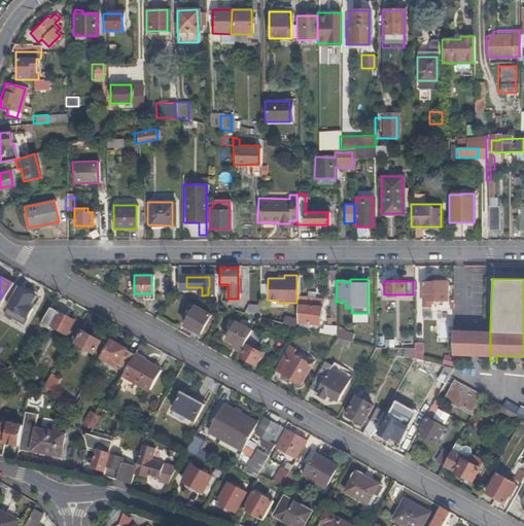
[(446,281),(422,281),(422,306),(428,306),(429,300),(446,300),(446,281)]
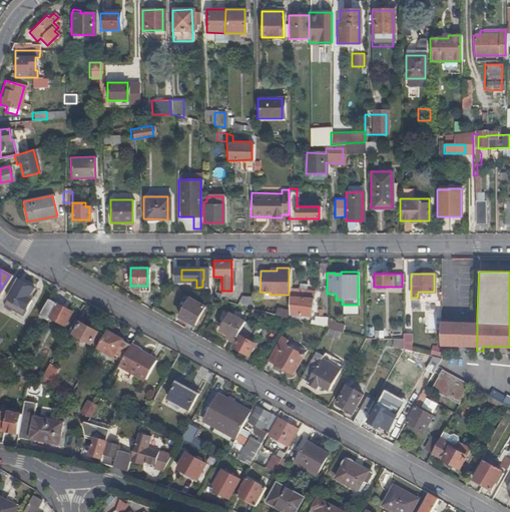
[(5,299),(24,310),(30,299),(27,297),(32,288),(16,279),(5,299)]
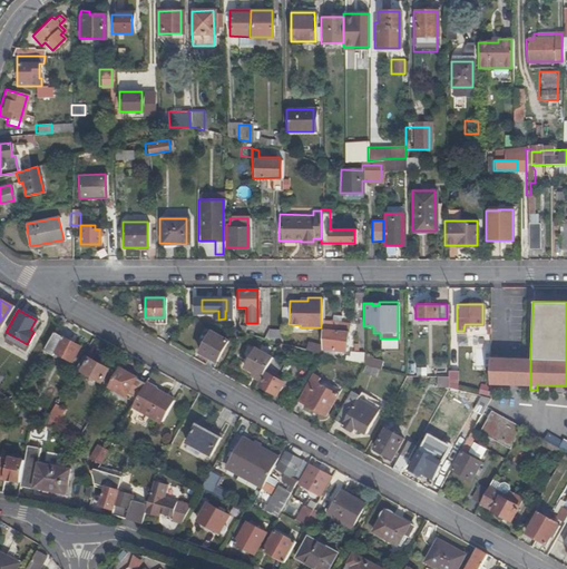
[(330,331),(321,330),(321,341),(321,354),(326,355),(326,350),(344,351),(346,332),(336,331),(336,323),(331,322),(330,331)]
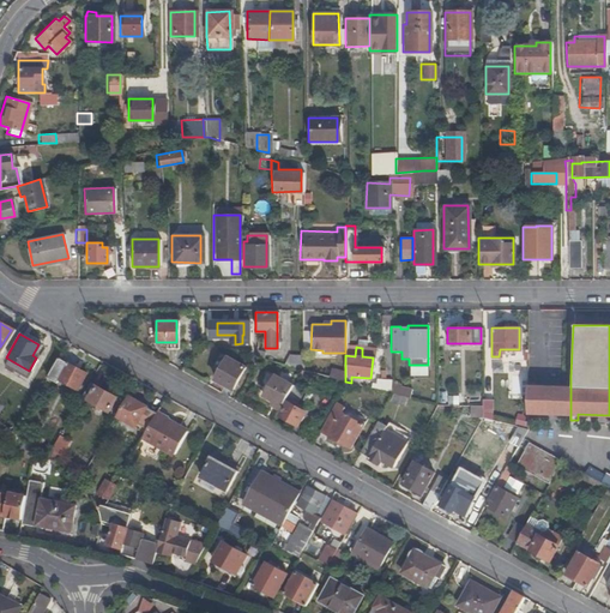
[(301,370),(301,355),(289,354),(283,365),(301,370)]
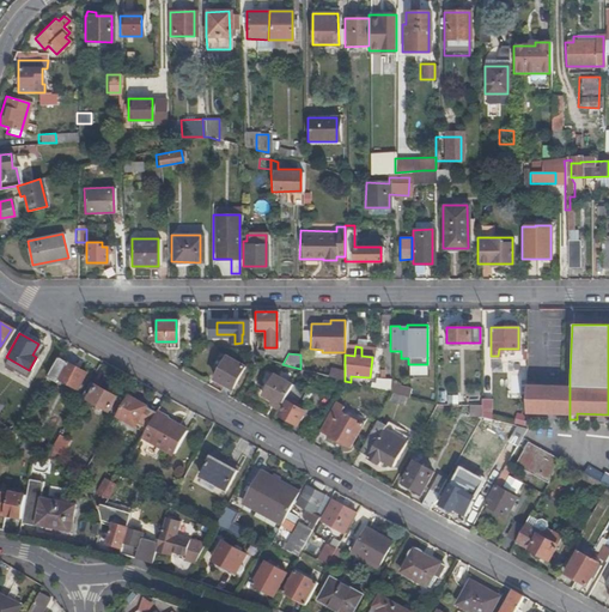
[(244,362),(250,365),(255,357),(249,356),(248,355),(244,362)]
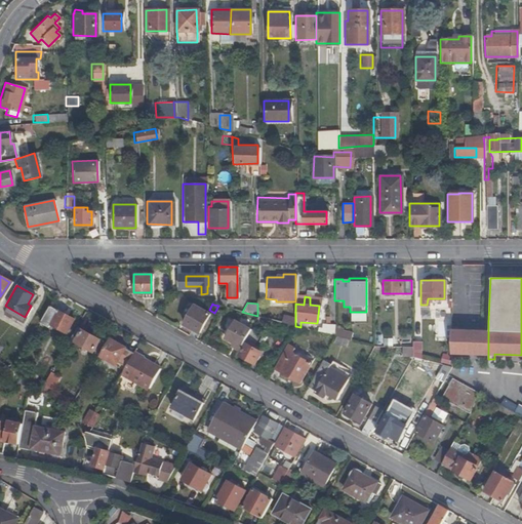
[(47,306),(38,323),(46,327),(48,324),(64,333),(72,319),(47,306)]
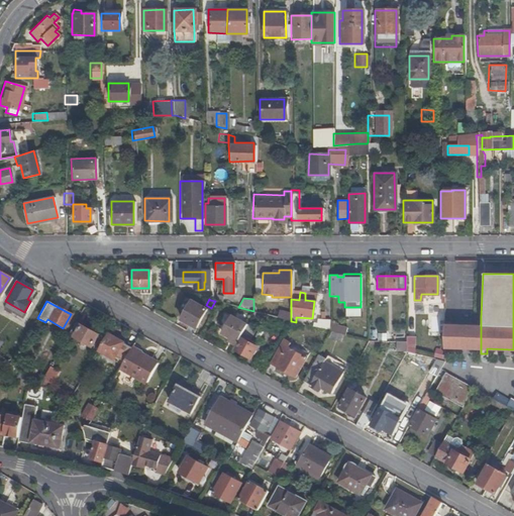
[(205,309),(190,301),(180,320),(195,327),(205,309)]
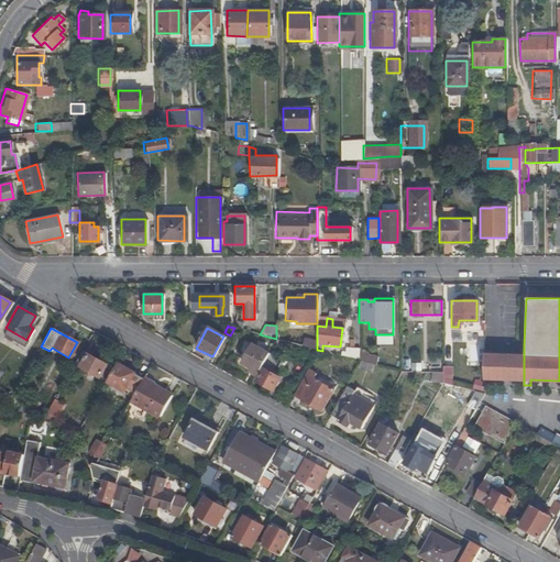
[(307,345),(310,334),(293,330),(289,341),(307,345)]
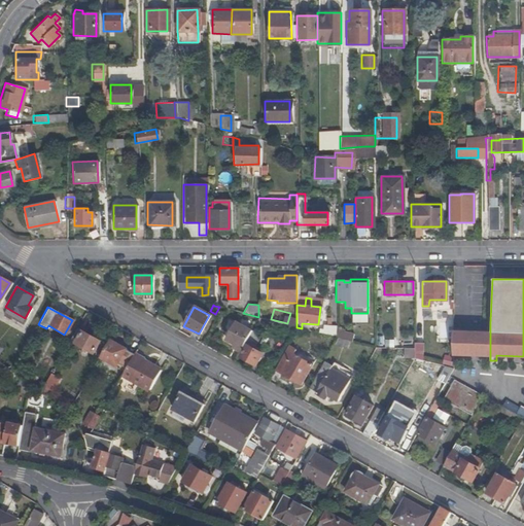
[(287,323),(286,325),(297,327),(297,315),(290,313),(287,323)]
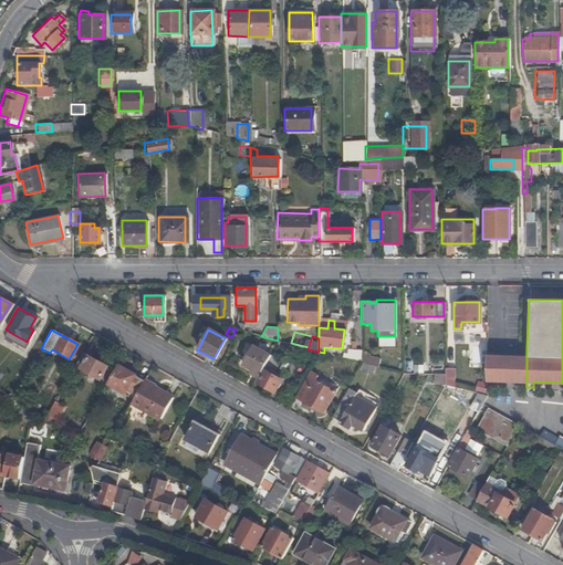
[(285,343),(278,341),(273,348),(283,351),(285,343)]
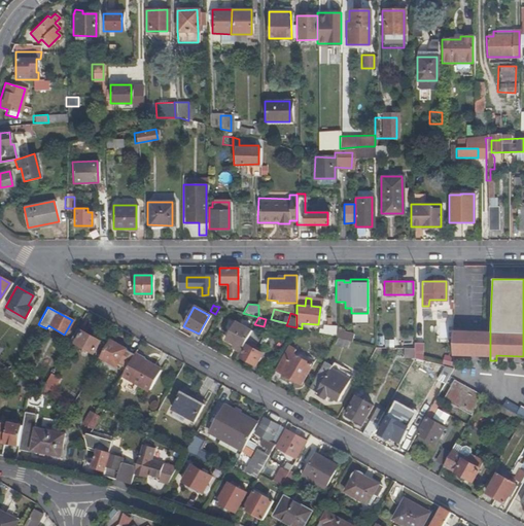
[(232,347),(239,352),(243,345),(250,330),(251,330),(235,321),(224,340),(233,345),(232,347)]
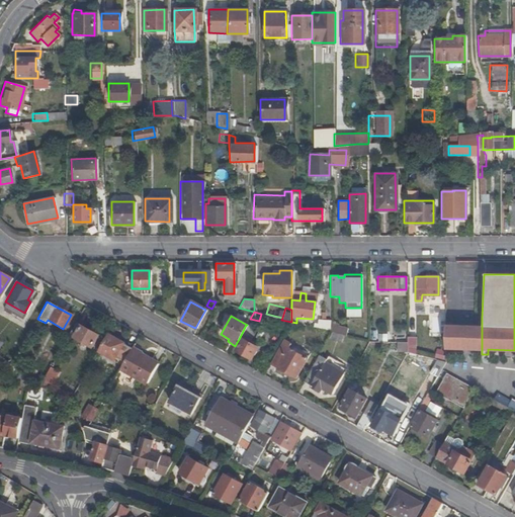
[(329,326),(330,323),(314,320),(314,324),(306,322),(306,325),(329,332),(329,326)]
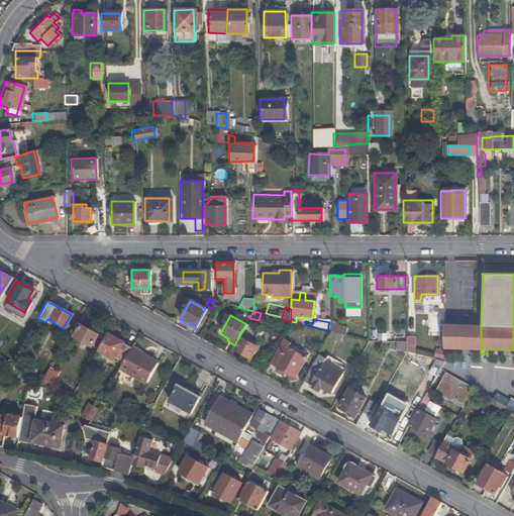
[(96,334),(74,321),(67,332),(81,340),(80,342),(84,344),(85,342),(90,345),(96,334)]
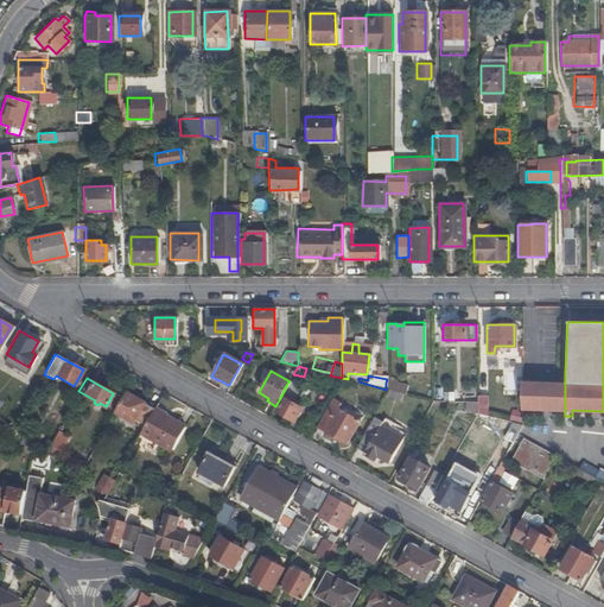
[(296,386),(288,381),(280,398),(283,399),(287,402),(296,386)]
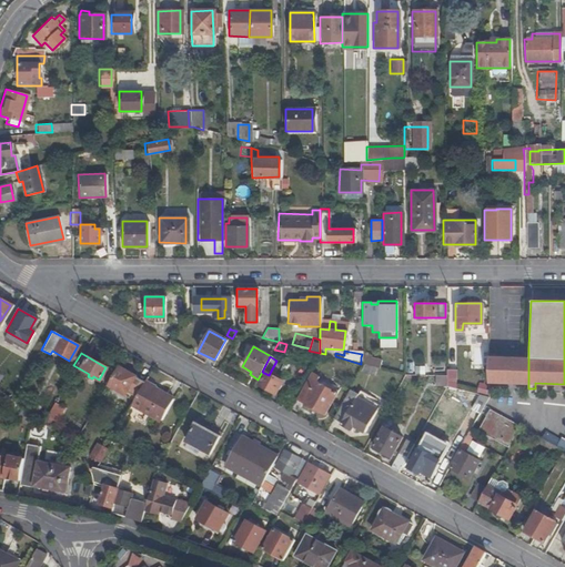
[(486,382),(528,383),(528,358),(486,357),(486,382)]
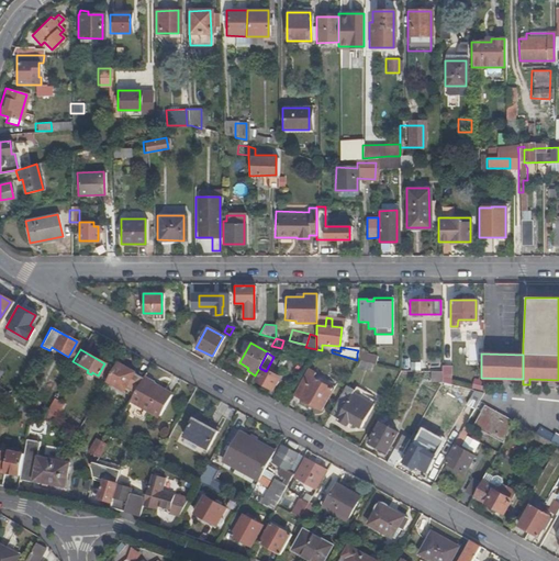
[(133,392),(141,377),(115,362),(104,381),(114,386),(116,382),(133,392)]
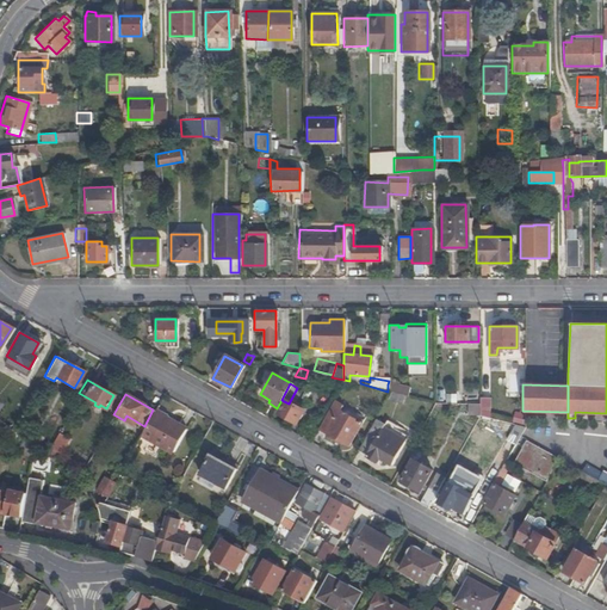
[(485,417),(489,417),(489,398),(478,396),(478,404),(478,414),(485,417)]
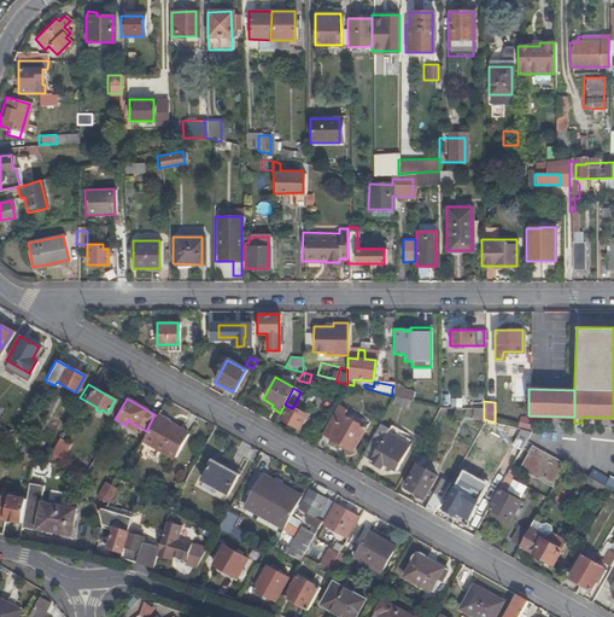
[(299,412),(292,408),(287,406),(281,418),(290,423),(292,424),(298,428),(307,413),(303,411),(302,414),(299,412)]
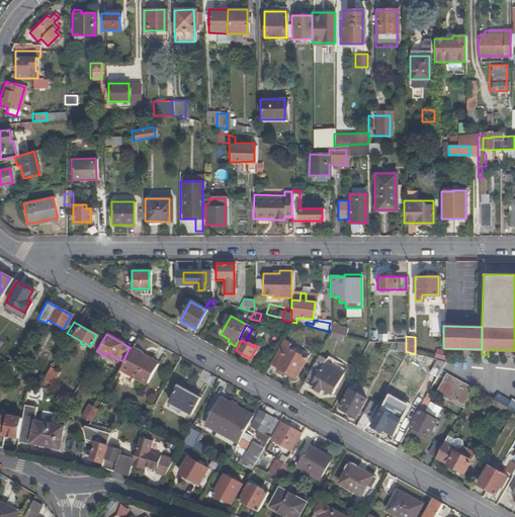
[(406,342),(389,342),(388,350),(403,357),(406,351),(406,342)]
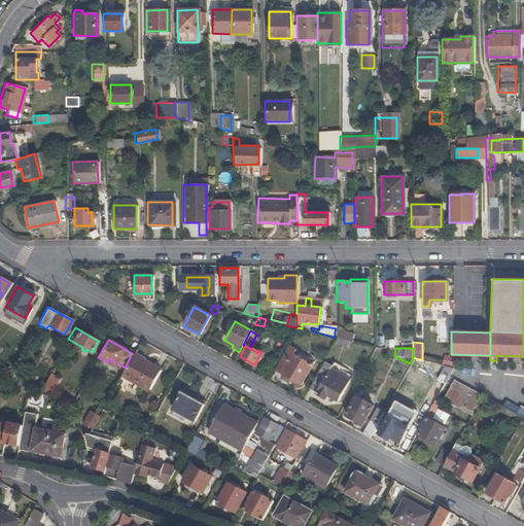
[(284,350),(274,370),(300,384),(310,364),(284,350)]
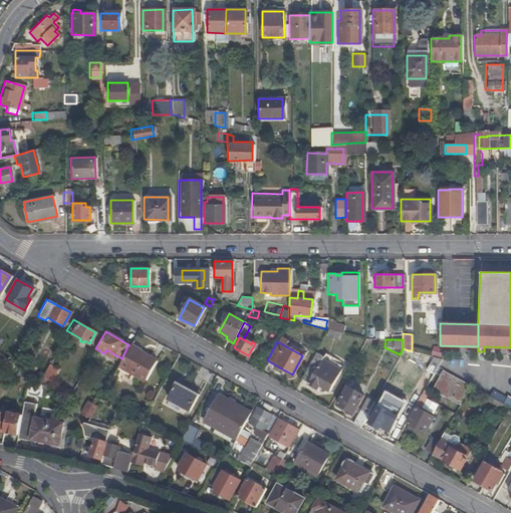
[(140,348),(131,343),(129,344),(121,358),(117,364),(144,379),(155,360),(139,351),(140,348)]
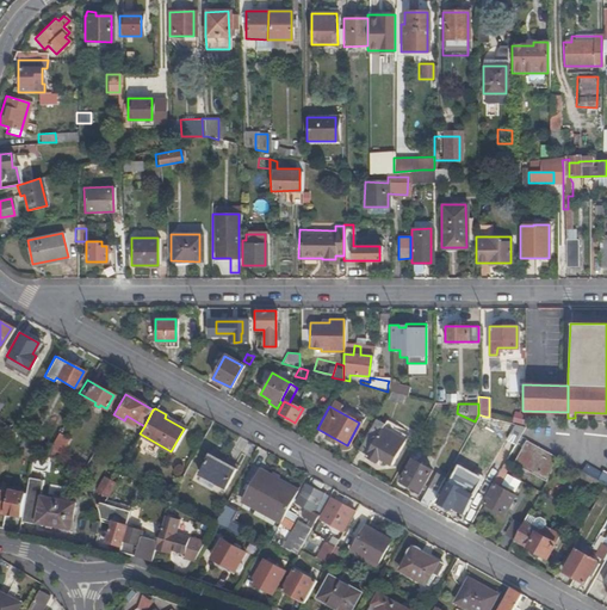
[(383,424),(373,418),(355,449),(365,455),(365,456),(373,461),(377,457),(384,461),(390,464),(406,436),(392,429),(395,426),(384,420),(383,424)]
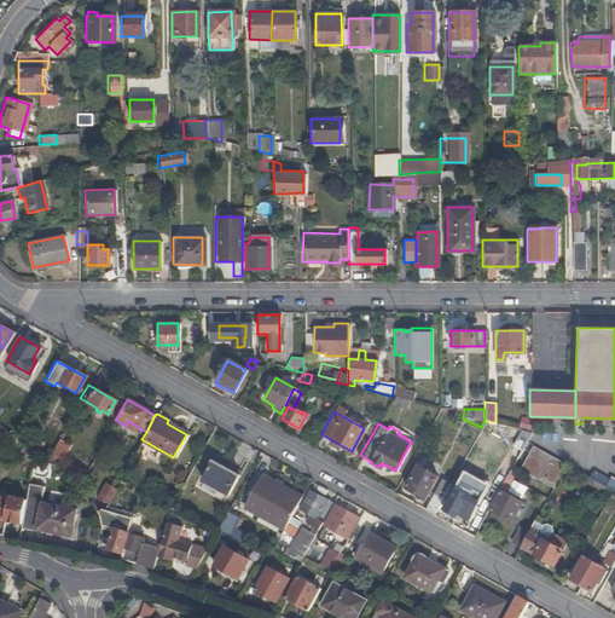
[(68,442),(59,437),(50,452),(59,457),(68,442)]
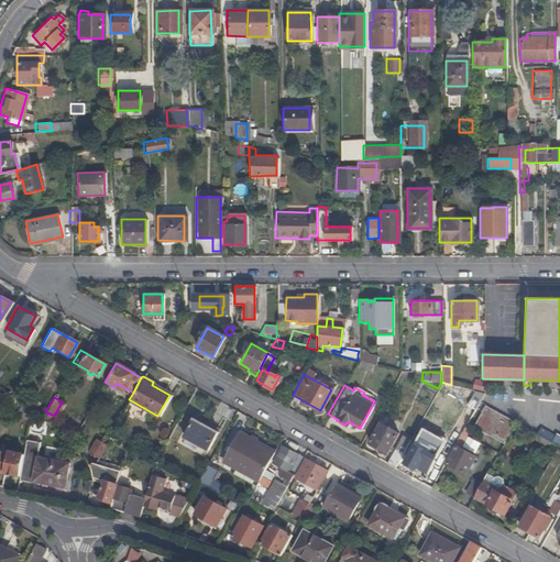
[(514,421),(484,404),(472,426),(502,442),(514,421)]
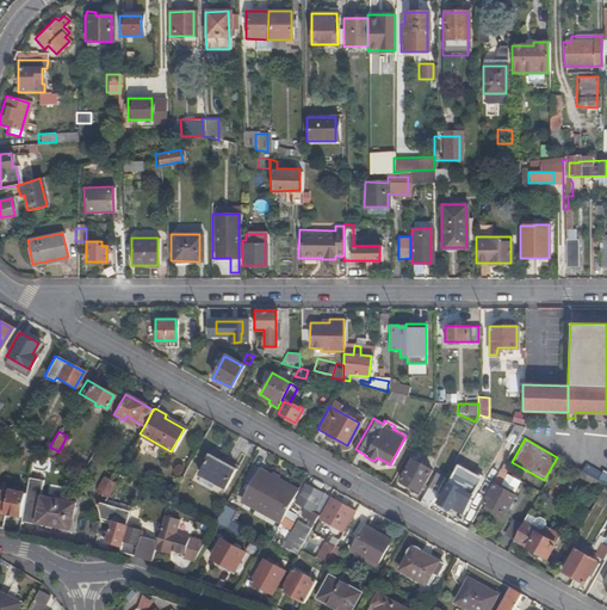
[(223,487),(233,468),(206,454),(197,474),(223,487)]
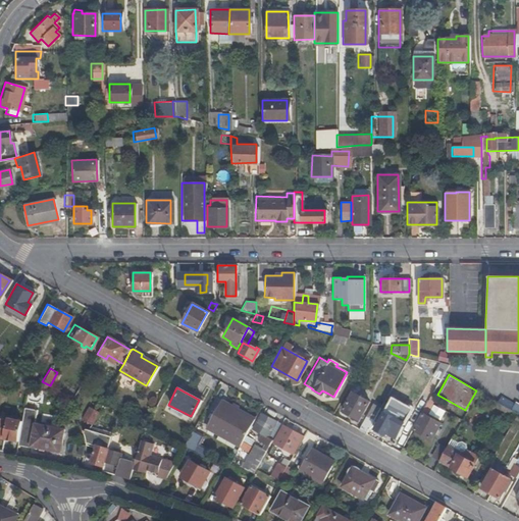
[(352,393),(345,405),(342,411),(358,420),(368,402),(352,393)]
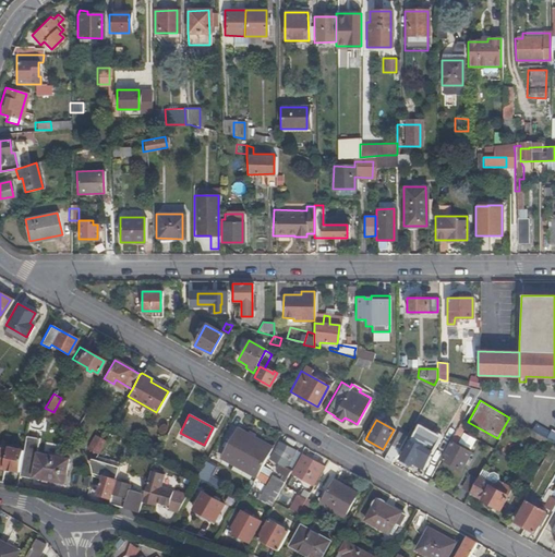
[(552,442),(554,443),(554,432),(550,428),(549,431),(534,422),(530,430),(537,433),(552,442)]
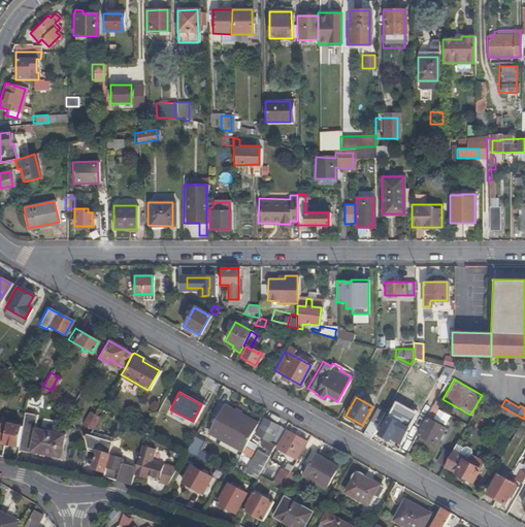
[(247,440),(257,423),(222,404),(207,431),(241,450),(247,440)]
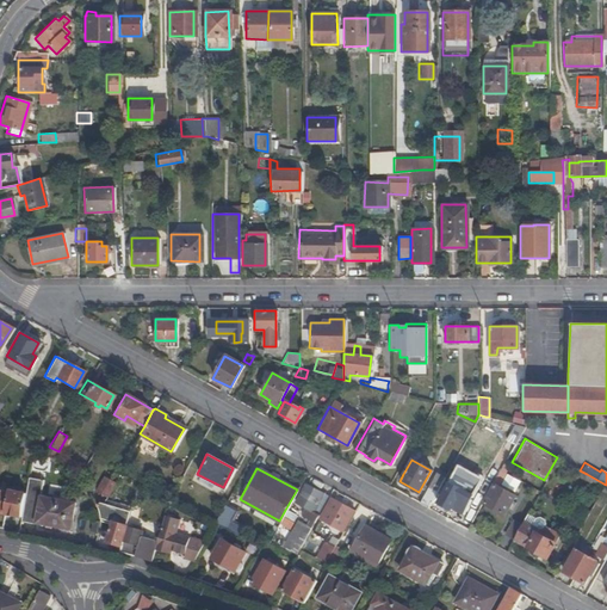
[(403,474),(396,469),(392,478),(400,481),(403,474)]
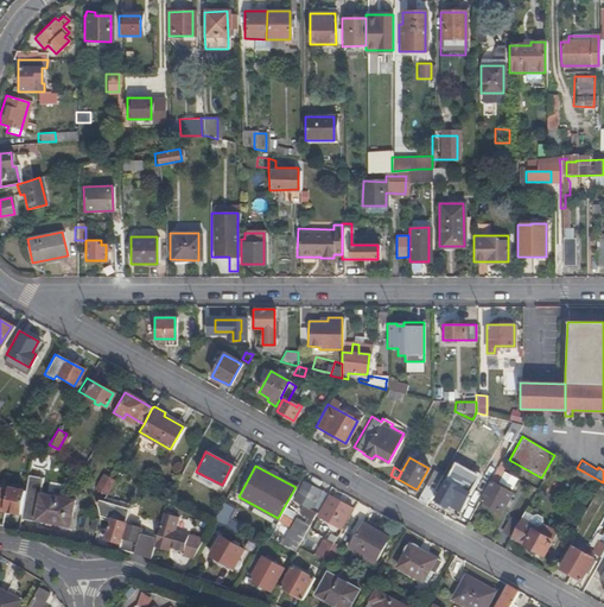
[(433,470),(417,500),(424,505),(428,497),(433,488),(438,480),(440,475),(433,470)]
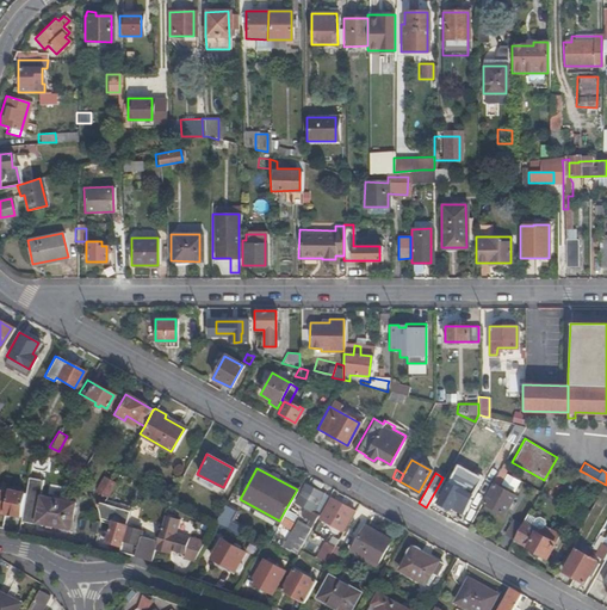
[(601,488),(604,484),(587,474),(584,479),(601,488)]
